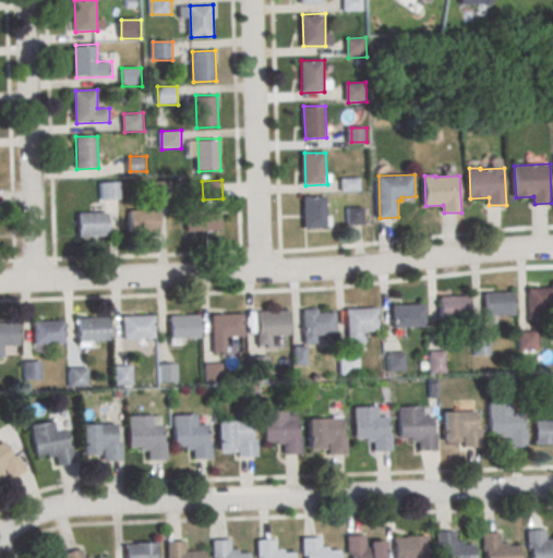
[(101,182),(121,181),(121,199),(101,201),(101,182)]
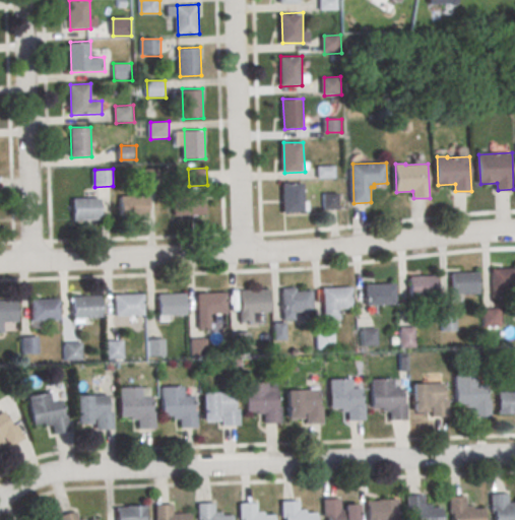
[(284,182),(305,182),(306,211),(285,212),(284,182)]
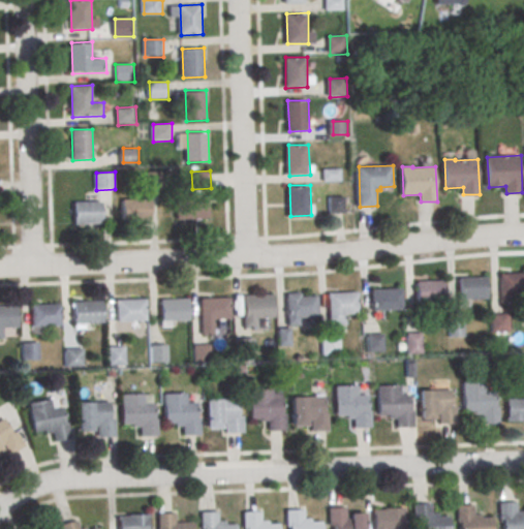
[(331,195),(347,194),(348,213),(331,214),(331,195)]
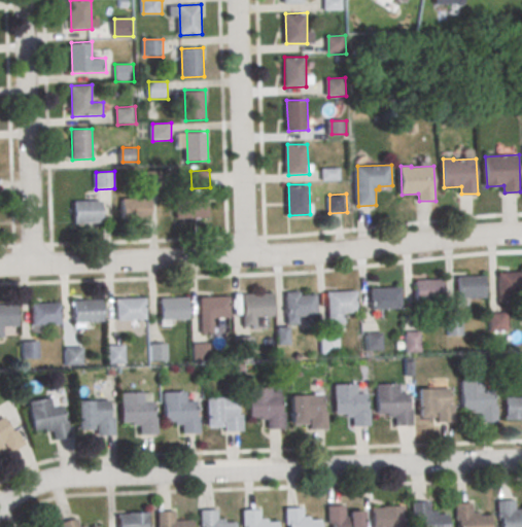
[(123,199),(150,198),(151,219),(123,220),(123,199)]
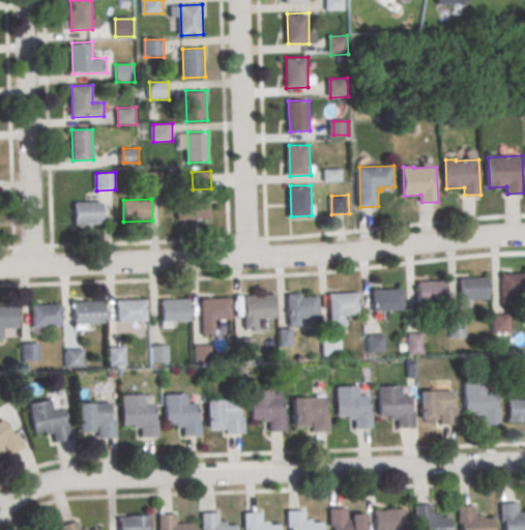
[(177,200),(178,219),(209,218),(209,199),(177,200)]
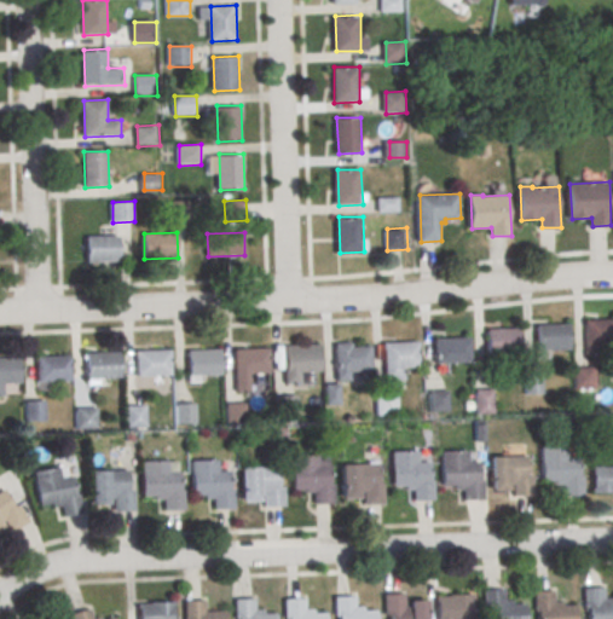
[(87,236),(121,235),(121,260),(88,261),(87,236)]
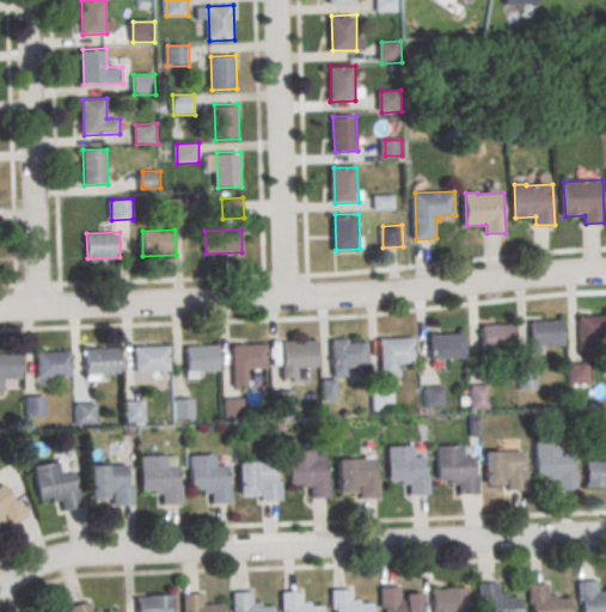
[(582,317),(605,317),(605,344),(597,346),(597,350),(583,352),(582,317)]
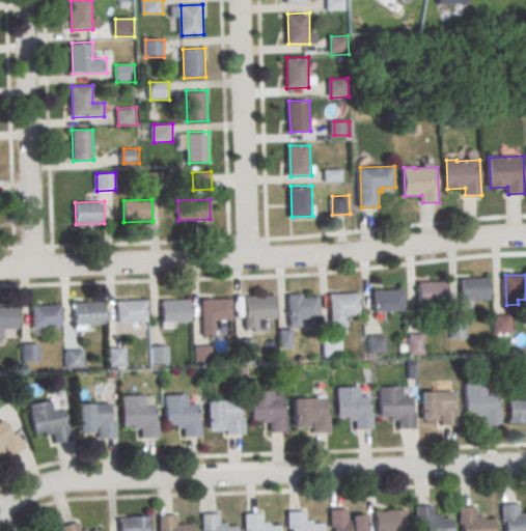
[(462,279),(491,278),(492,300),(463,301),(462,279)]
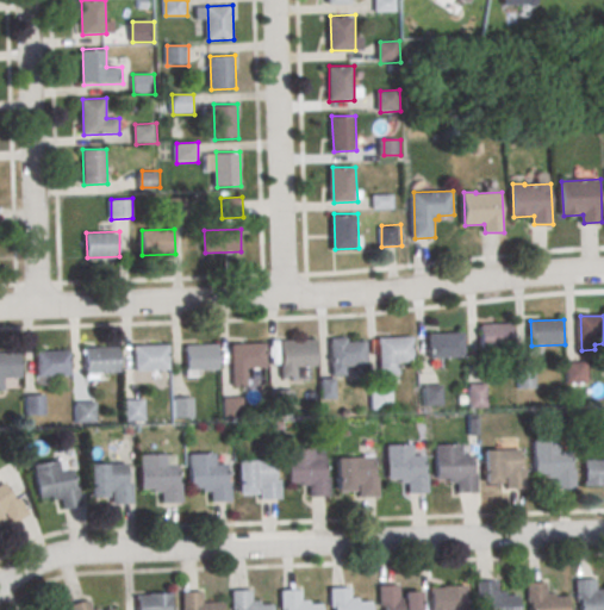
[(483,325),(516,323),(517,348),(484,349),(483,325)]
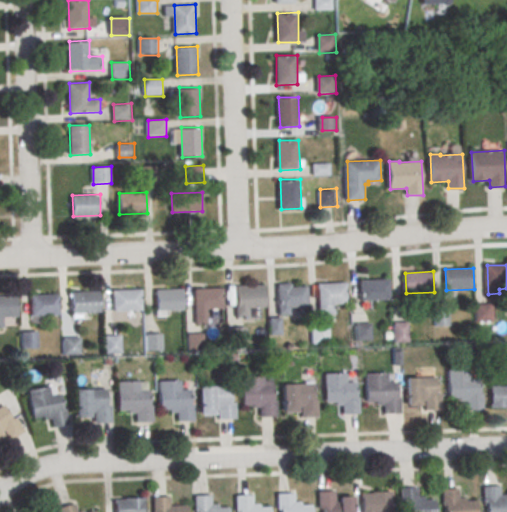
[(362,280),(390,279),(391,300),(363,301),(362,280)]
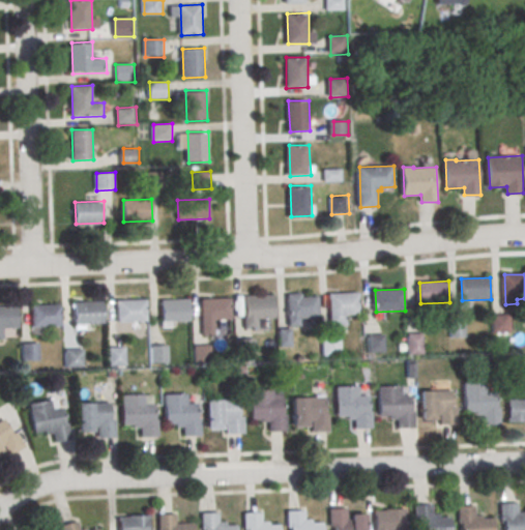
[(331,294),(360,293),(360,314),(331,316),(331,294)]
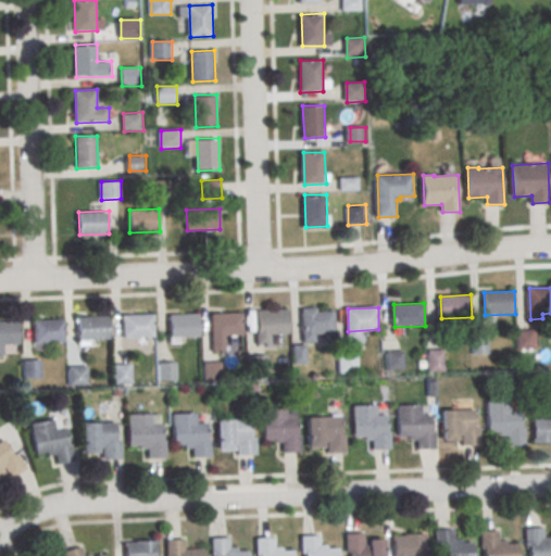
[(259,311),(289,310),(290,332),(260,333),(259,311)]
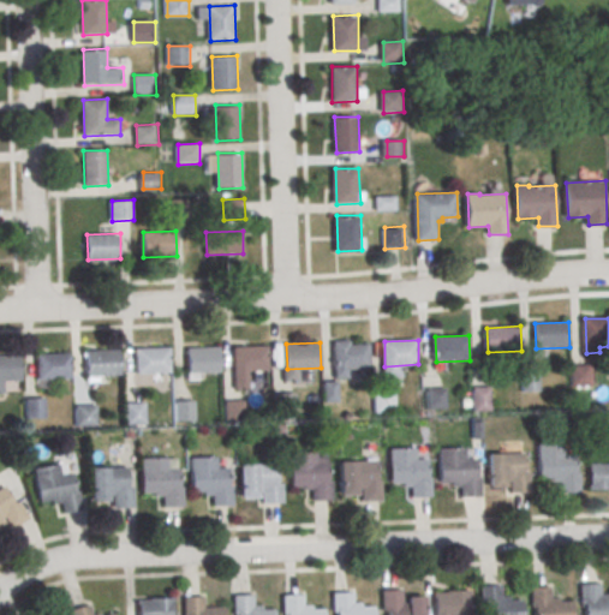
[(234,346),(268,345),(269,370),(236,371),(234,346)]
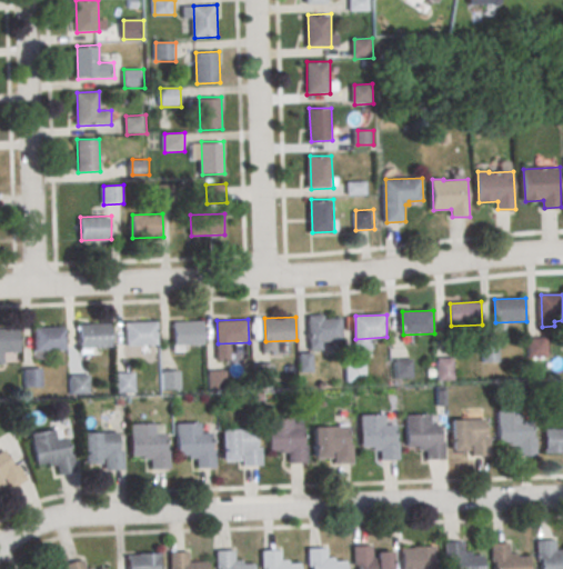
[(311,320),(342,319),(343,341),(312,343),(311,320)]
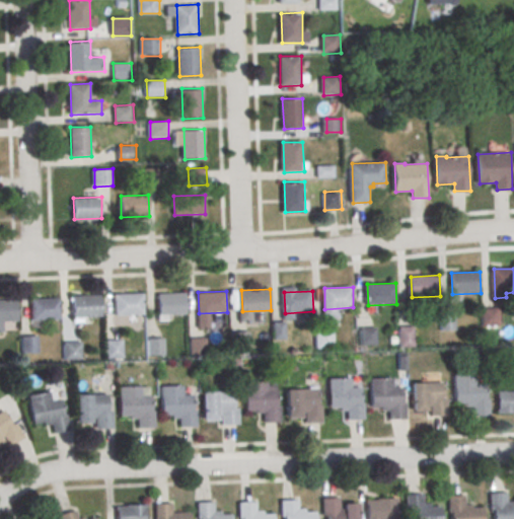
[(116,294),(144,293),(144,314),(116,315),(116,294)]
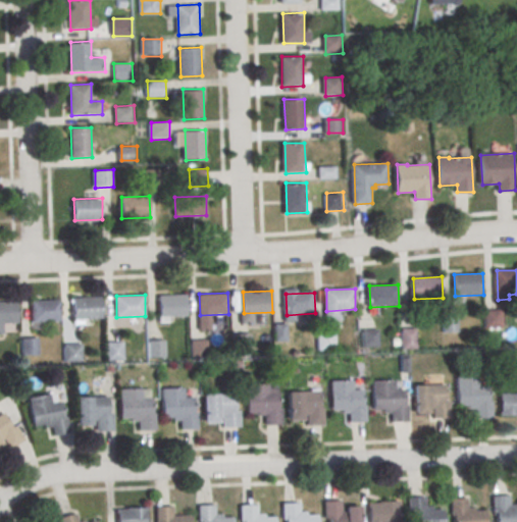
[(159,296),(188,295),(189,315),(160,317),(159,296)]
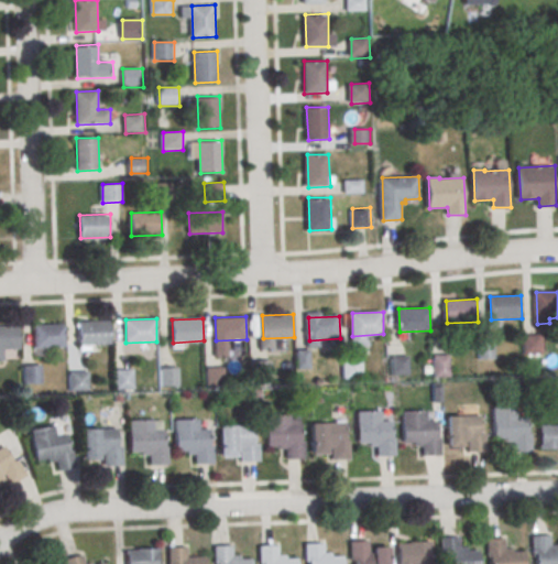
[(80,322),(111,321),(111,344),(80,345),(80,322)]
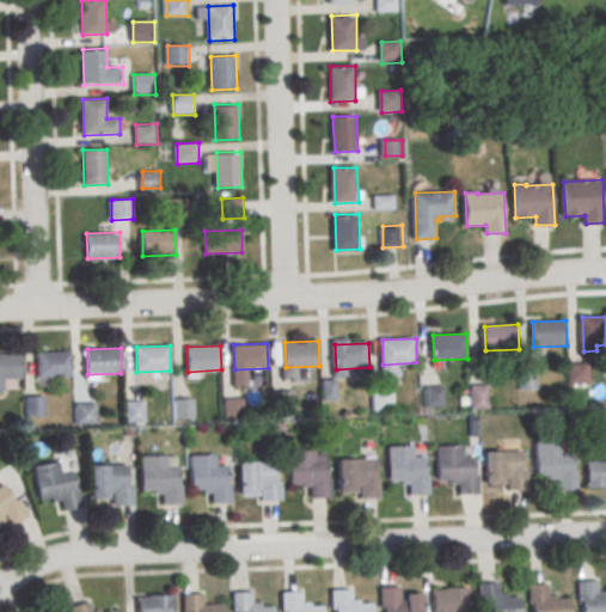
[(37,353),(73,352),(74,377),(37,378),(37,353)]
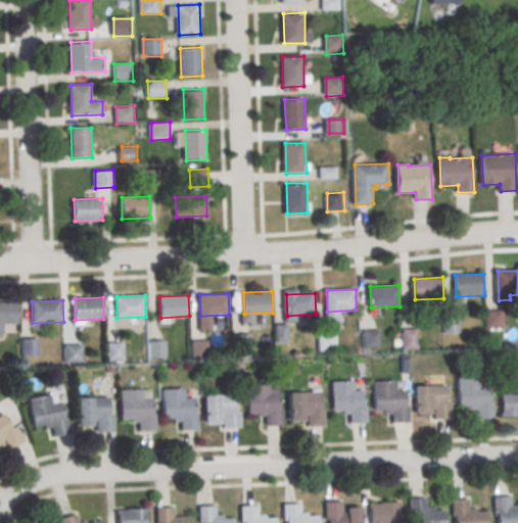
[(0,301),(18,301),(18,324),(4,324),(5,334),(0,334),(0,301)]
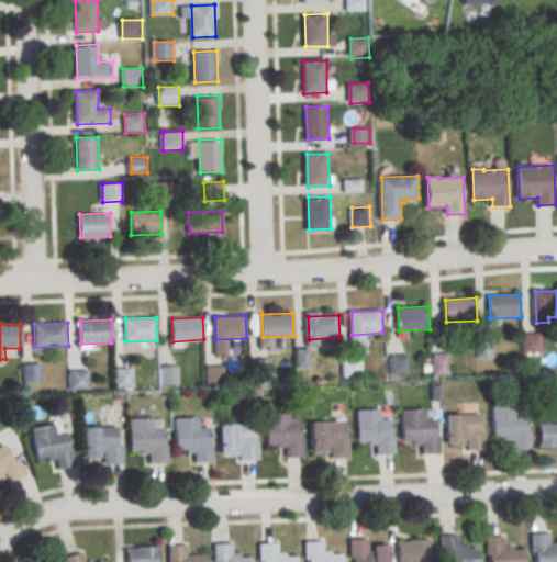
[(525,334),(544,333),(545,355),(526,355),(525,334)]
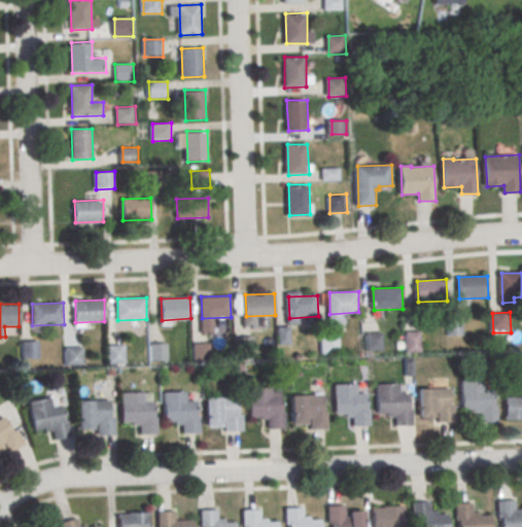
[(450,319),(450,335),(464,335),(464,319),(450,319)]
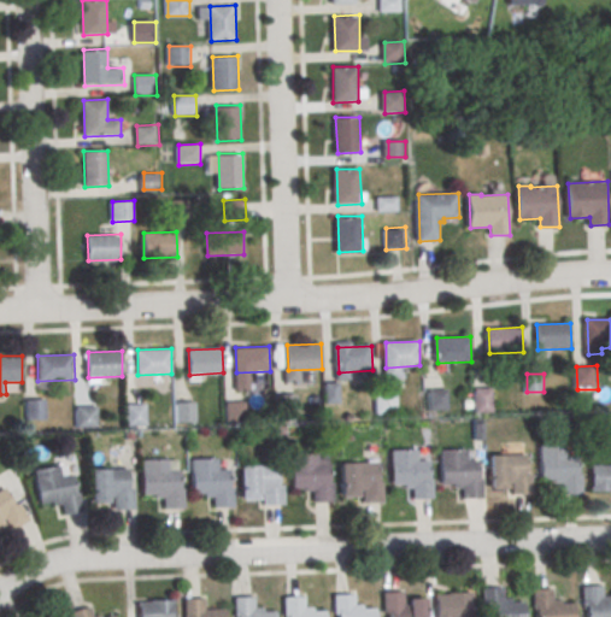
[(329,401),(342,401),(342,382),(329,382),(329,401)]
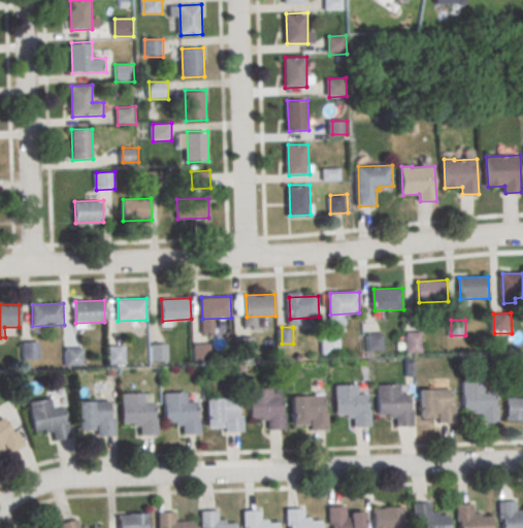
[(367,333),(386,333),(387,353),(368,354),(367,333)]
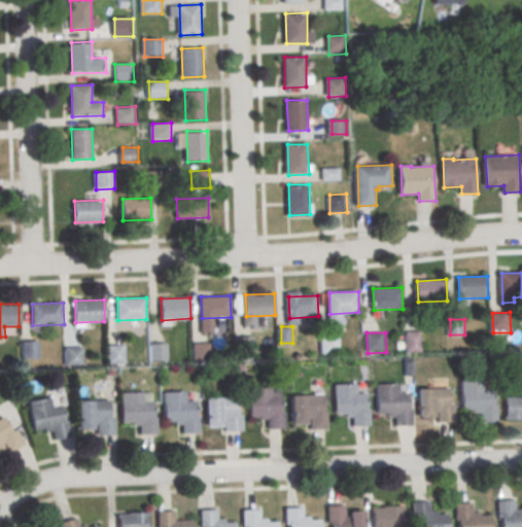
[(408,332),(426,332),(426,352),(409,353),(408,332)]
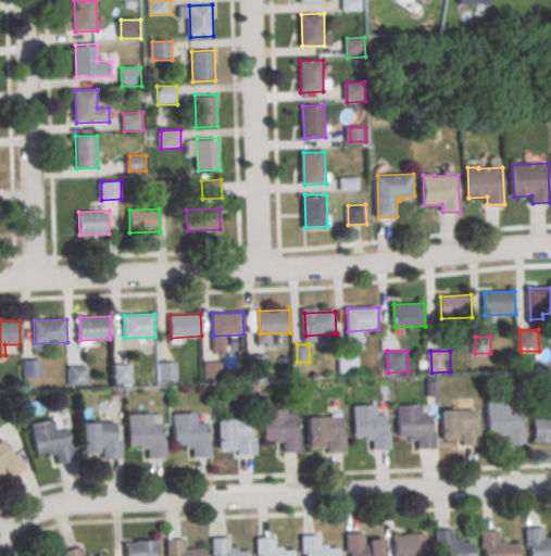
[(340,352),(359,352),(360,373),(340,374),(340,352)]
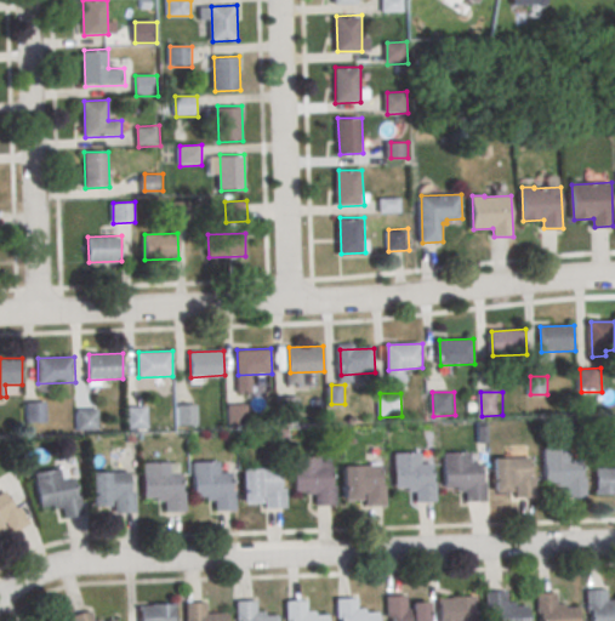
[(28,403),(49,402),(49,423),(29,423),(28,403)]
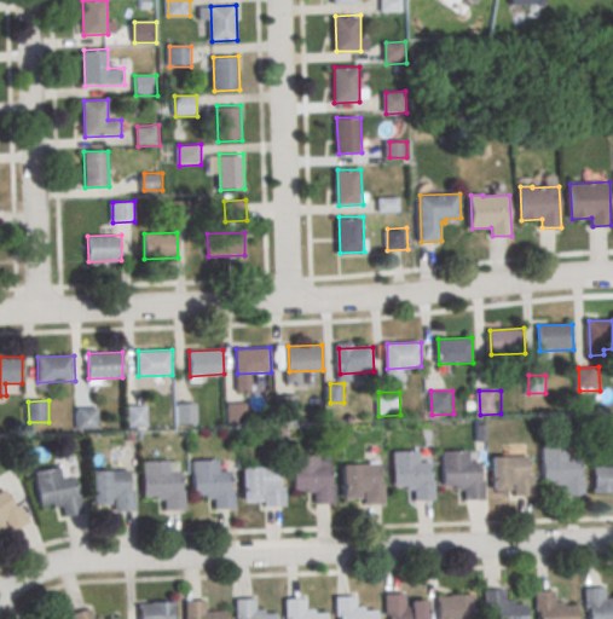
[(178,404),(198,404),(198,424),(179,426),(178,404)]
